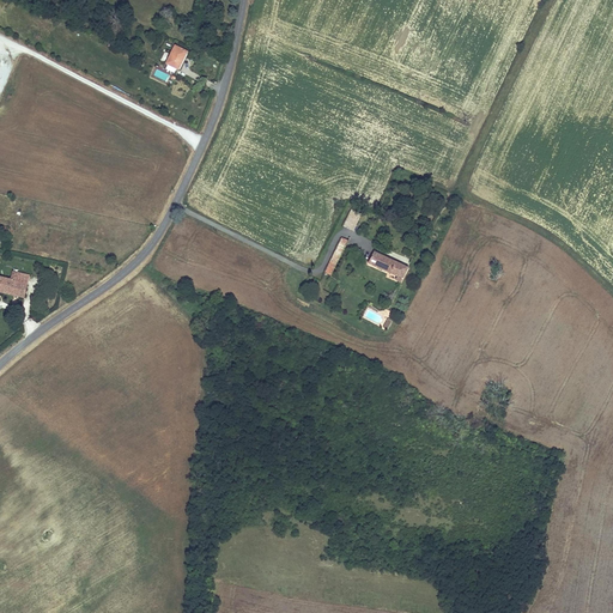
[(196,52),(184,46),(176,62),(188,68),(196,52)]
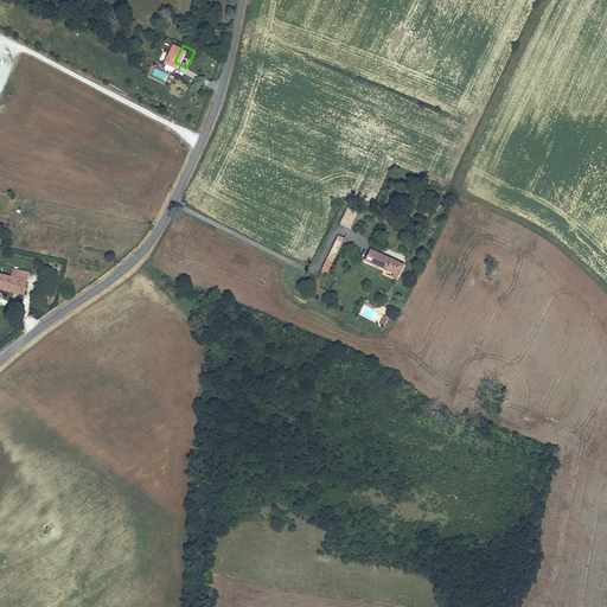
[(349,209),(340,223),(350,228),(357,213),(349,209)]
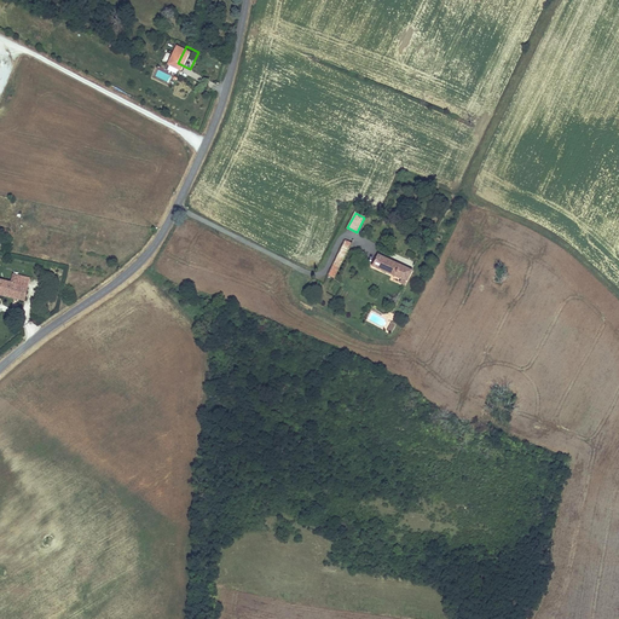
[(346,238),(328,276),(335,279),(353,241),(346,238)]
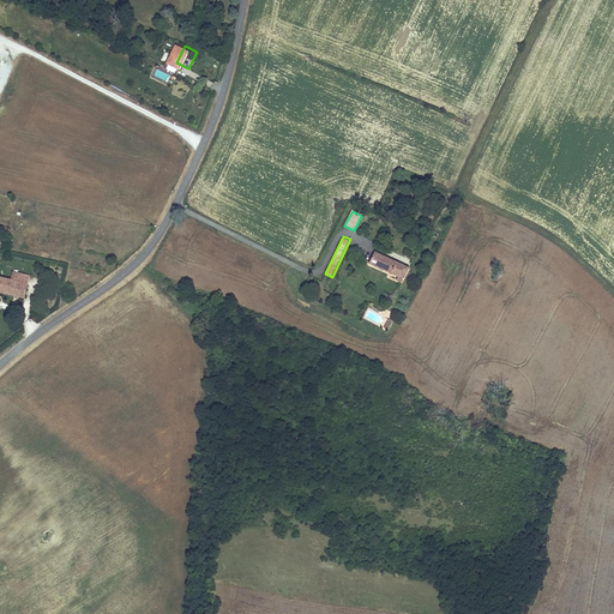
[(374,253),(368,266),(398,280),(396,283),(401,284),(402,282),(403,283),(409,270),(374,253)]
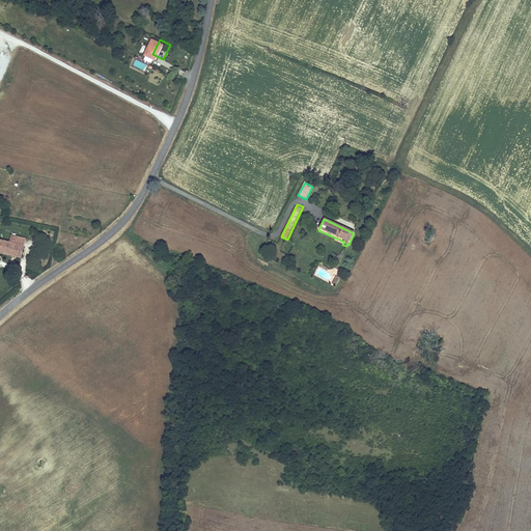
[(26,239),(12,235),(11,244),(0,241),(0,254),(22,259),(26,239)]
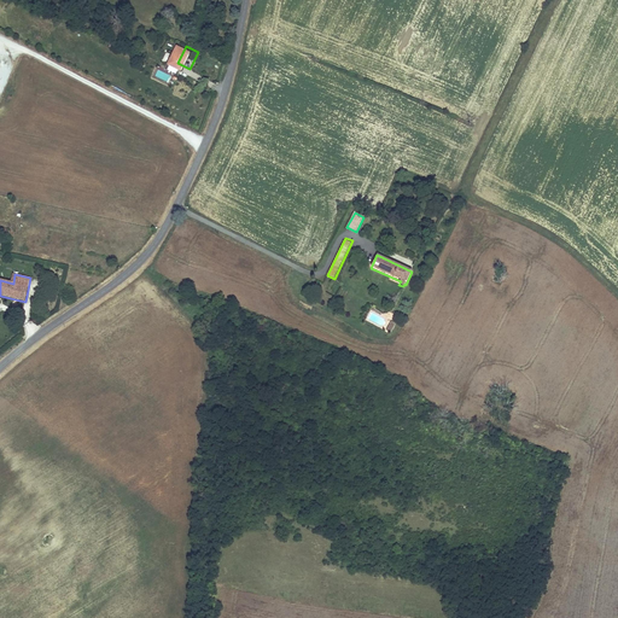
All buildings are outlined.
